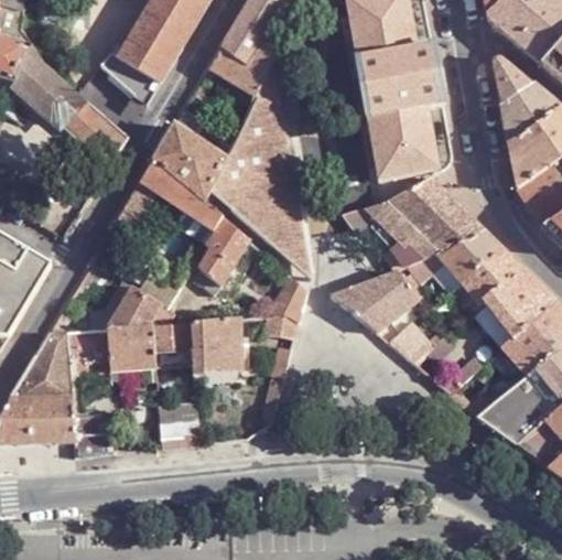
[(150,0),(116,54),(114,57),(146,76),(159,83),(207,0),(150,0)]
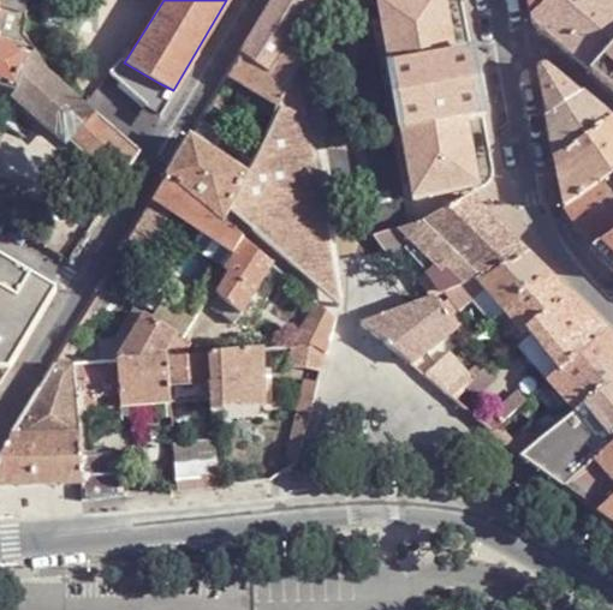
[(286,46),(314,0),(272,0),(242,49),(273,69),(286,46)]
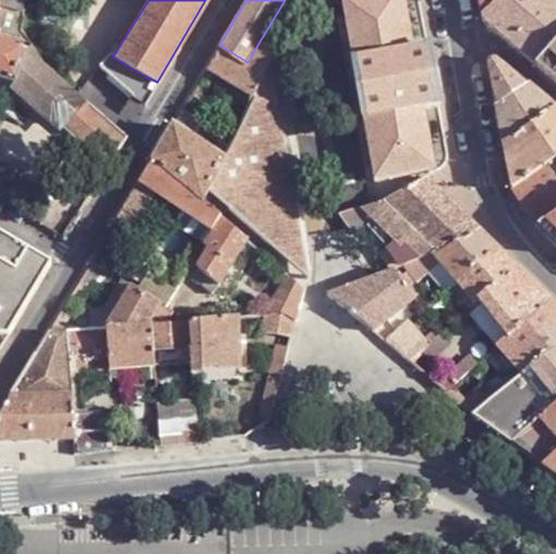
[(373,179),(433,168),(422,106),(438,104),(434,81),(427,45),(411,48),(402,0),(341,0),(373,179)]
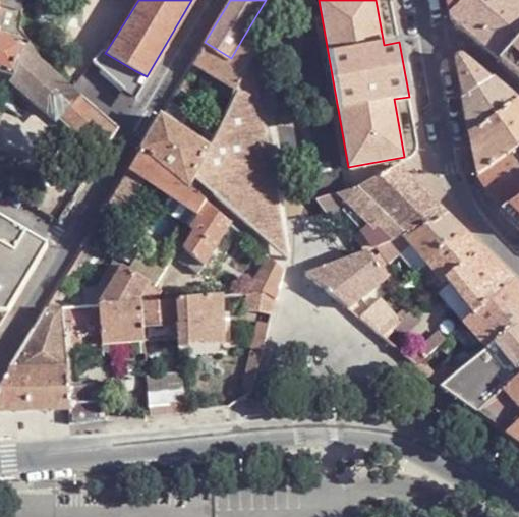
[(446,0),(448,11),(460,0),(446,0)]
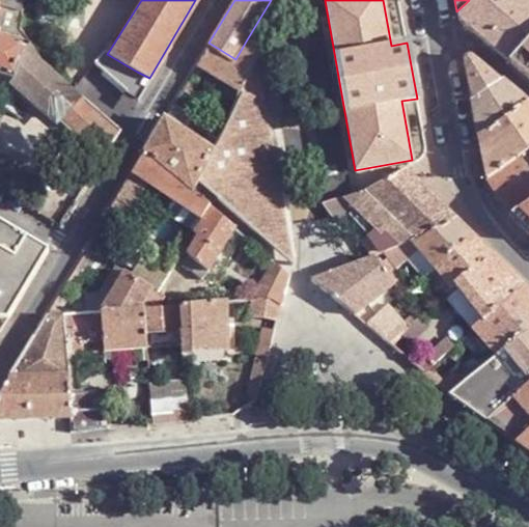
[(469,0),(456,11),(457,18),(507,59),(528,37),(528,0),(469,0)]
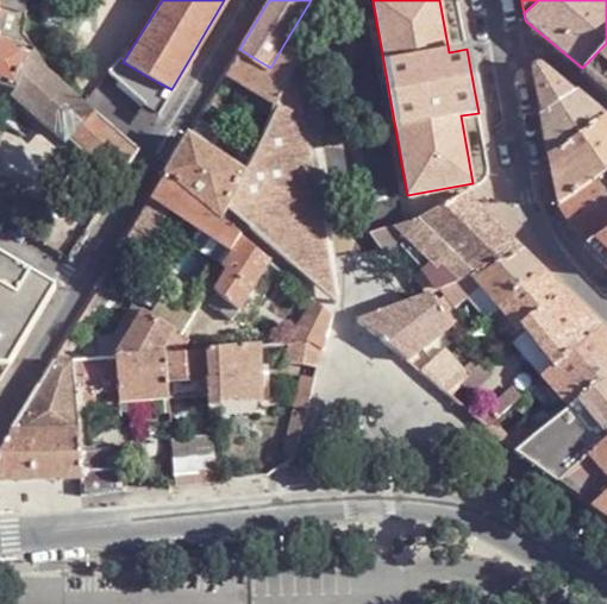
[(23,29),(24,8),(0,2),(0,33),(23,41),(27,37),(23,29)]
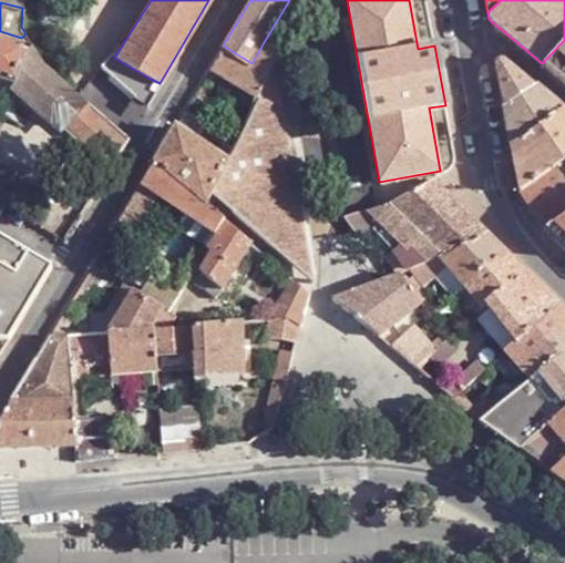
[(110,166),(129,136),(120,130),(104,116),(40,59),(30,70),(20,61),(24,47),(0,38),(0,77),(12,81),(10,92),(27,104),(33,99),(110,166)]
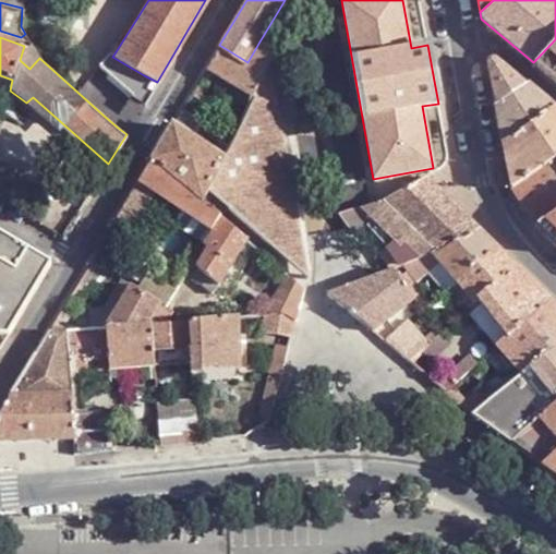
[(555,39),(533,62),(536,67),(545,72),(555,82),(555,39)]
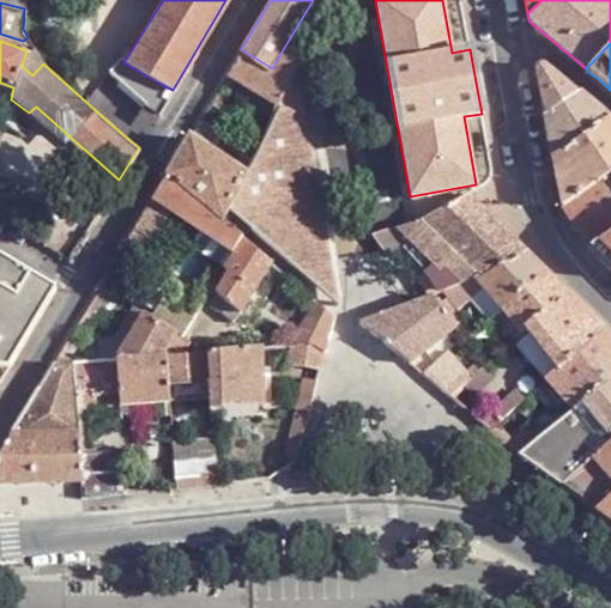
[(272,68),(241,49),(227,73),(278,104),(297,65),(300,61),(285,46),(272,68)]
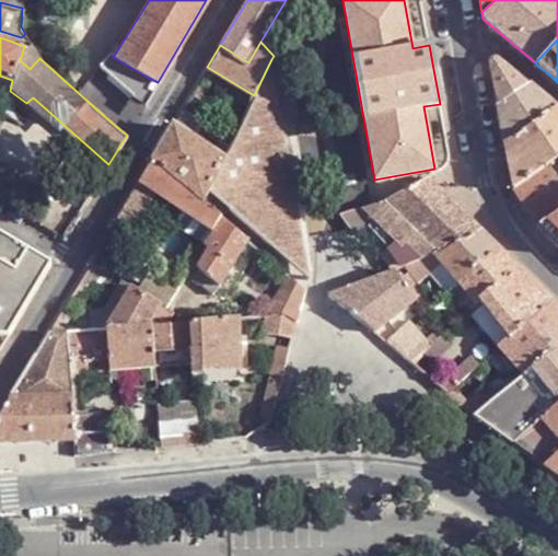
[(114,79),(134,95),(144,76),(113,57),(115,54),(108,50),(100,65),(114,79)]
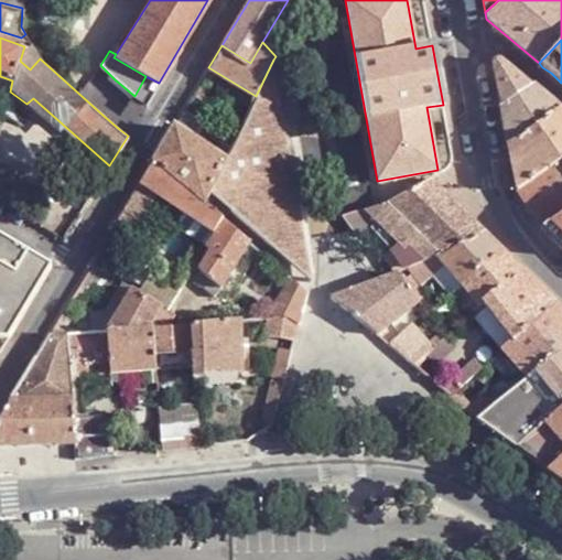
[(492,66),(500,105),(531,85),(523,77),(499,57),(495,56),(493,57),(492,66)]
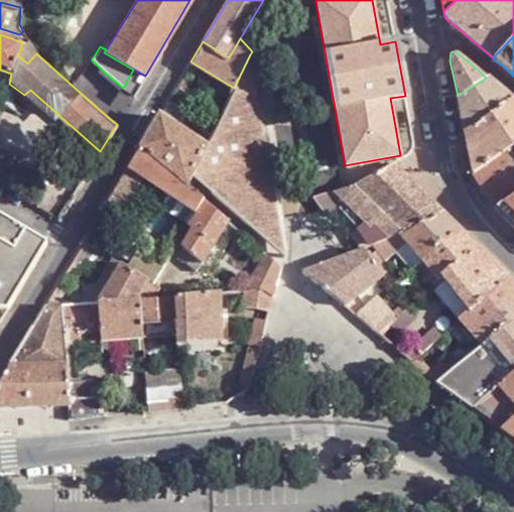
[(273,208),(277,207),(250,54),(234,88),(228,102),(225,109),(212,134),(207,143),(206,145),(191,174),(213,185),(211,193),(217,197),(228,208),(241,219),(250,216),(254,215),(273,208)]
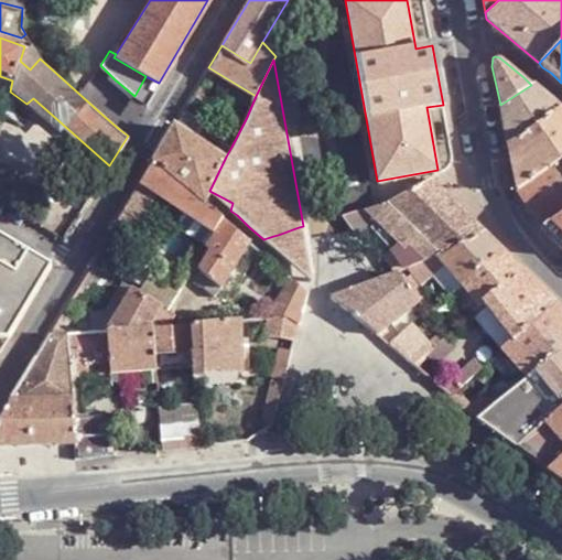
[(143,109),(159,83),(146,76),(134,96),(131,101),(143,109)]
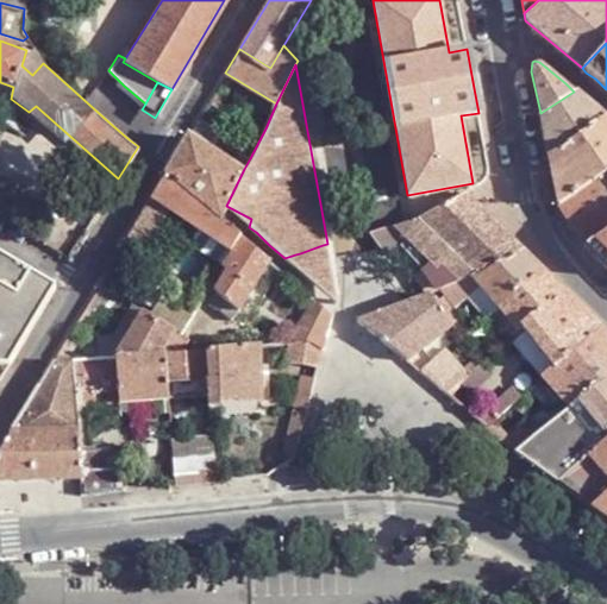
[(223,94),(216,89),(207,102),(216,107),(223,94)]
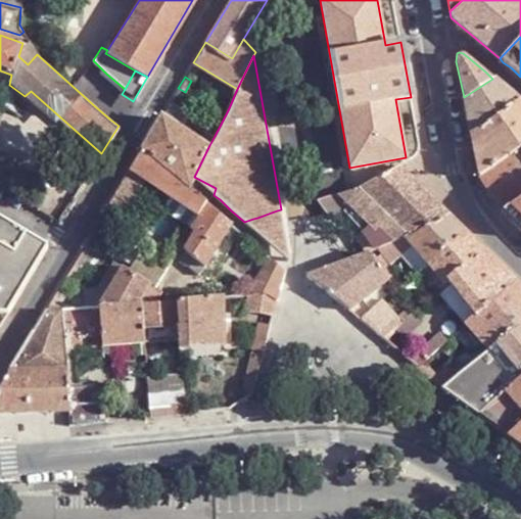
[(492,79),(464,97),(466,108),(469,133),(518,99),(492,79)]
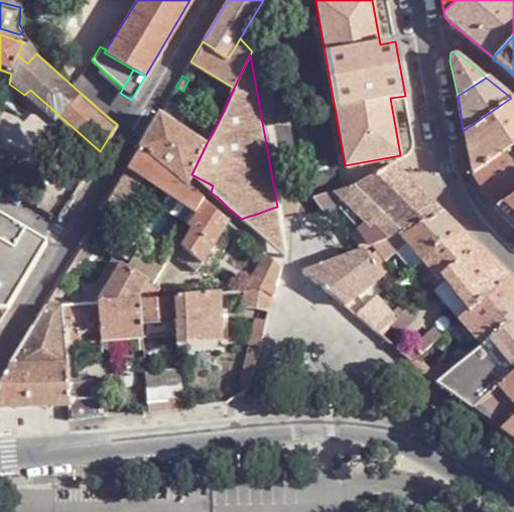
[(225,109),(228,102),(217,96),(201,128),(212,134),(225,109)]
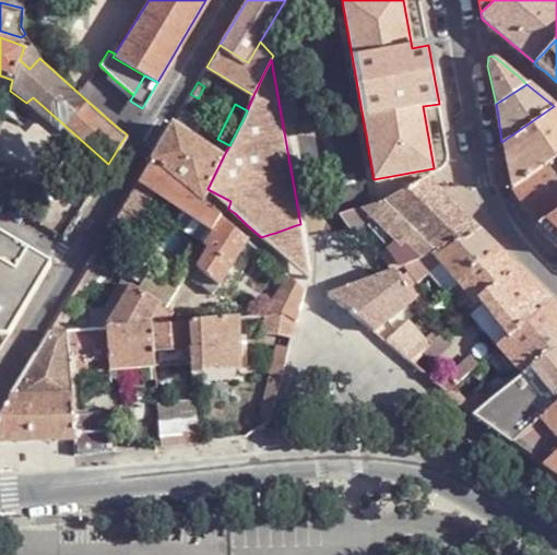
[(556,108),(554,106),(501,142),(505,157),(511,188),(544,166),(556,156),(556,108)]
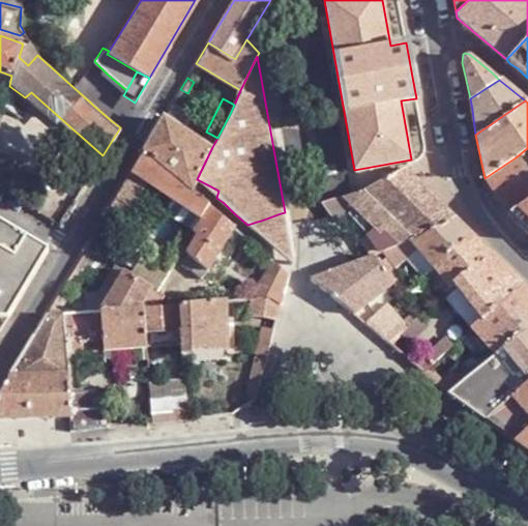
[(159,123),(143,150),(180,179),(192,188),(197,179),(211,149),(164,116),(159,123)]
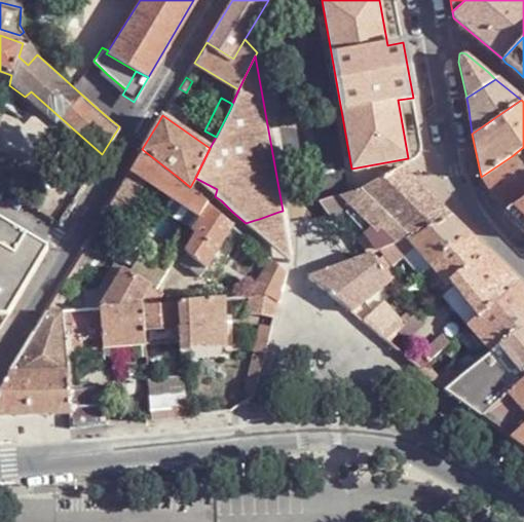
[(523,147),(512,156),(523,174),(523,147)]
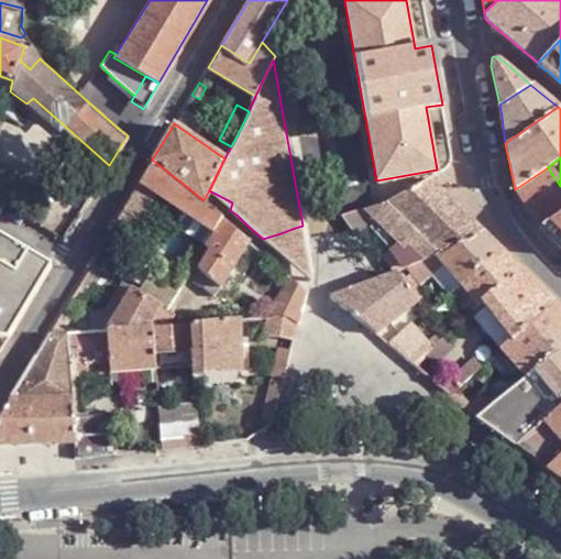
[(191,190),(152,160),(136,185),(117,218),(134,229),(156,194),(213,230),(221,216),(204,200),(191,190)]
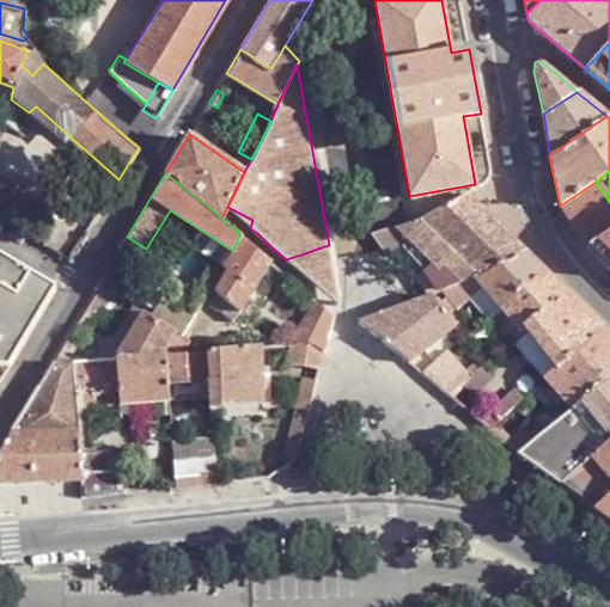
[(609,202),(596,182),(560,206),(567,215),(580,235),(586,244),(609,227),(609,202)]
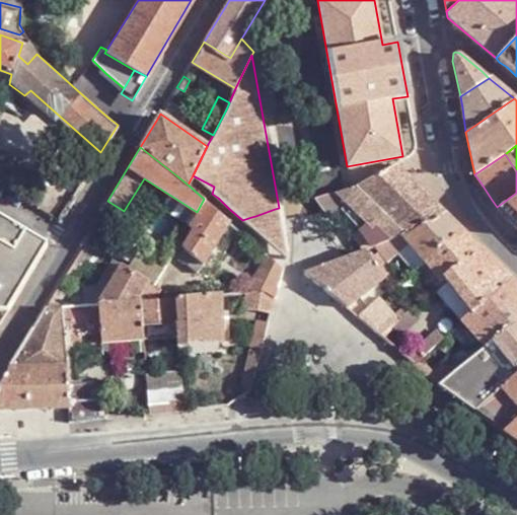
[(370,245),(401,233),(427,219),(442,211),(421,190),(395,165),(367,178),(328,192),(338,203),(342,202),(348,197),(369,218),(360,225),(357,227),(365,236),(367,239),(370,245)]
